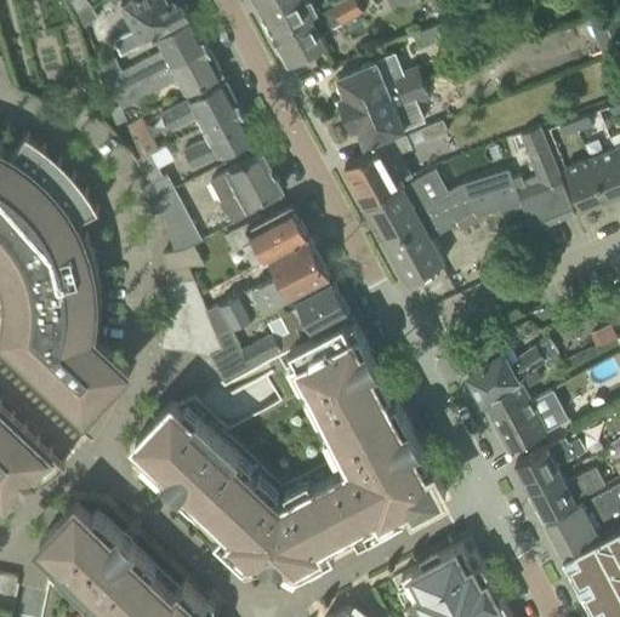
[(91,6),(86,0),(70,0),(79,13),(91,6)]
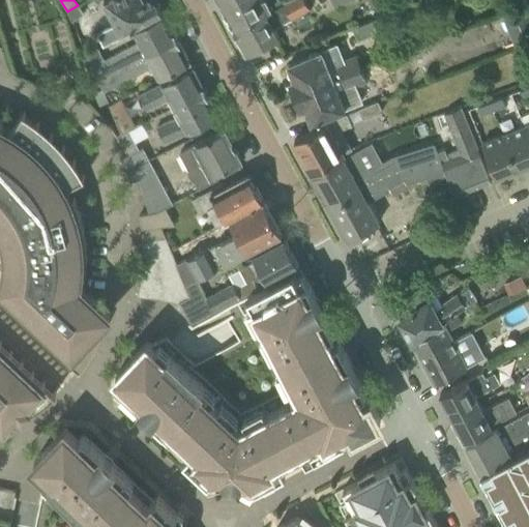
[(163,11),(156,0),(152,2),(151,0),(107,0),(104,2),(116,25),(96,35),(104,48),(126,35),(124,32),(163,11)]
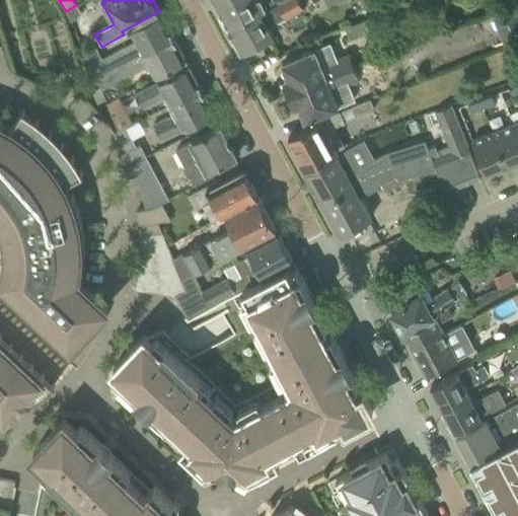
[(211,0),(218,11),(238,0),(211,0)]
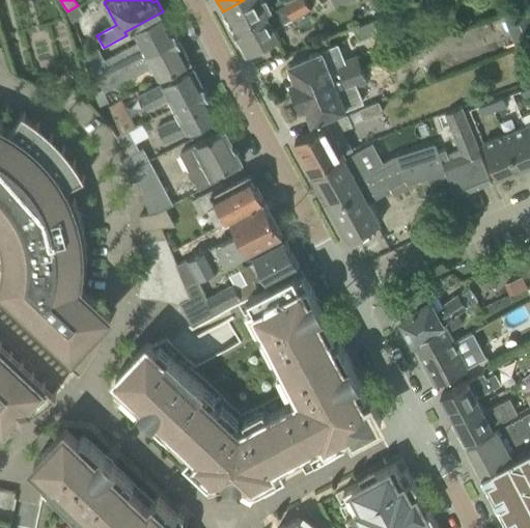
[(272,11),(281,6),(277,0),(244,0),(223,11),(233,33),(273,12),(272,11)]
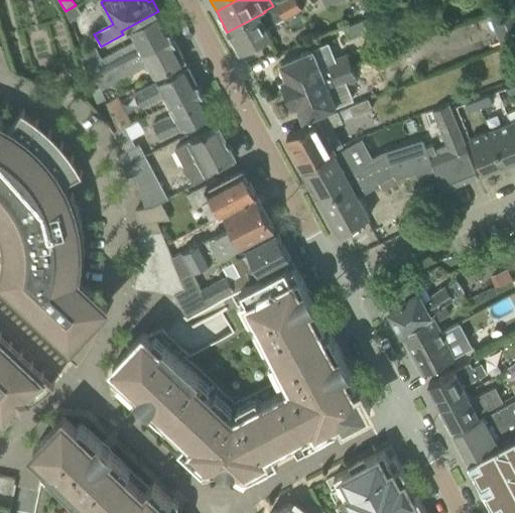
[(296,0),(285,0),(273,6),(264,11),(265,12),(227,32),(240,55),(272,38),(267,28),(302,10),(296,0)]
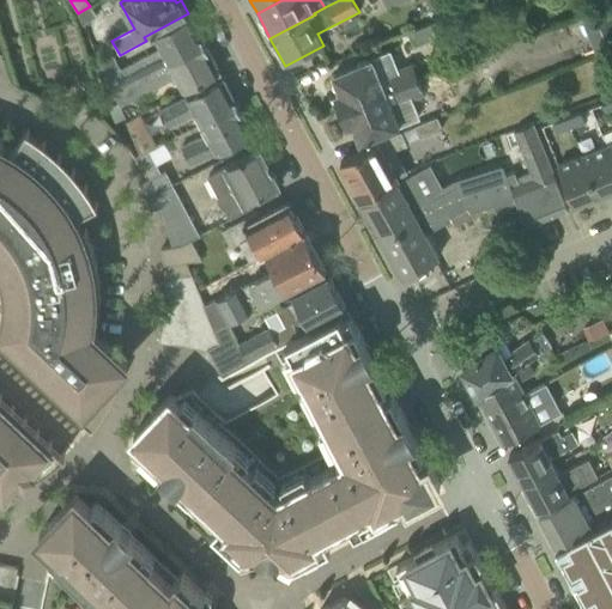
[(381,0),(387,12),(411,0),(381,0)]
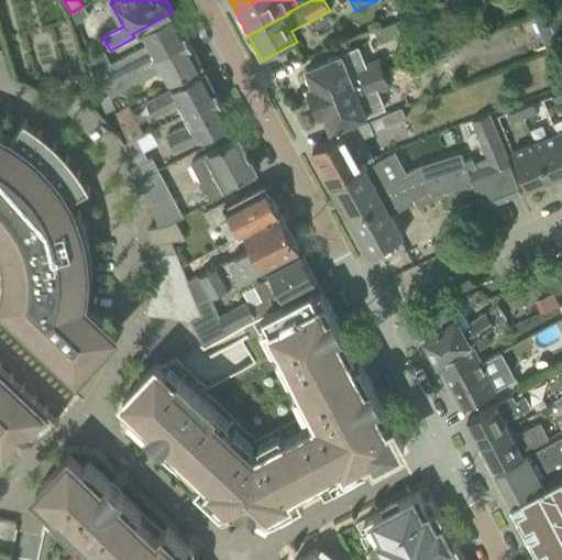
[(89,18),(83,6),(72,12),(77,24),(89,18)]
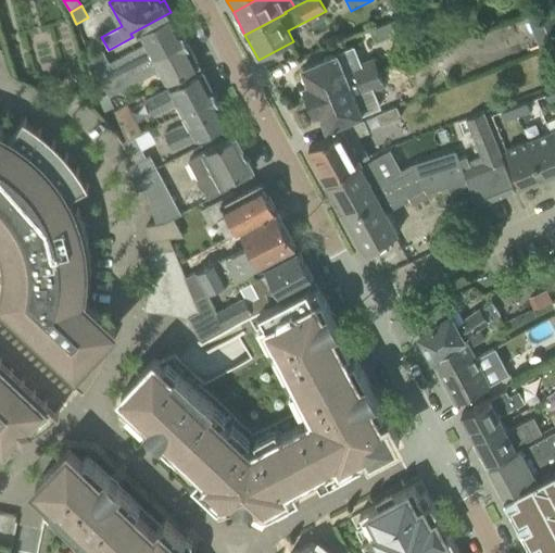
[(554,10),(553,5),(529,15),(542,51),(554,45),(554,10)]
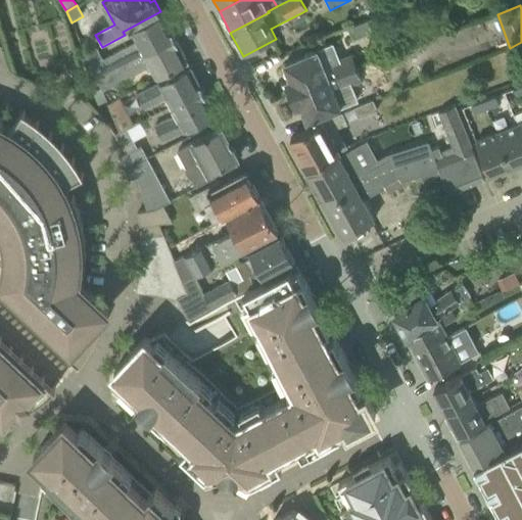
[(122,67),(175,40),(162,15),(132,32),(138,44),(115,56),(121,64),(122,67)]
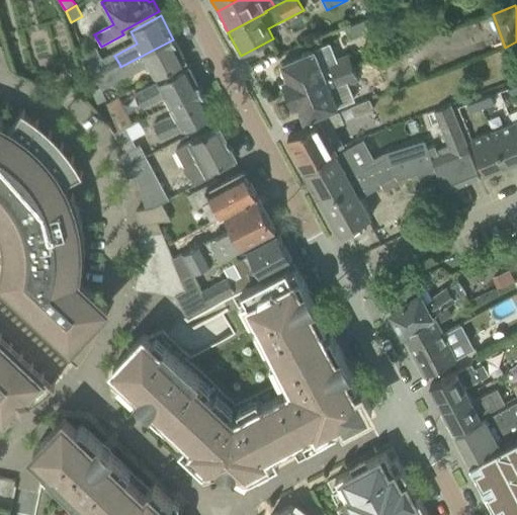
[(350,40),(377,29),(373,20),(365,23),(364,21),(346,29),(350,40)]
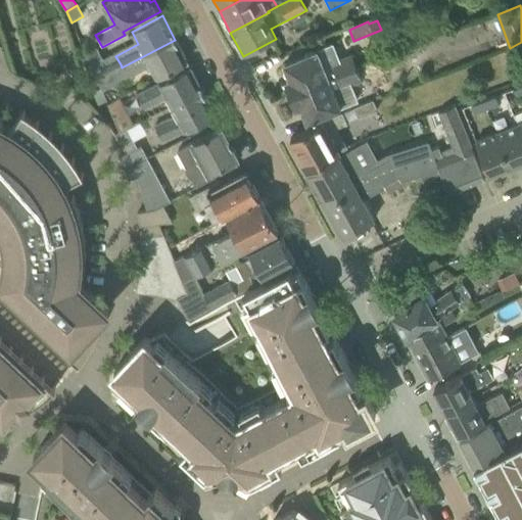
[(156,80),(188,63),(175,40),(122,67),(121,64),(96,78),(103,93),(150,67),(156,80)]
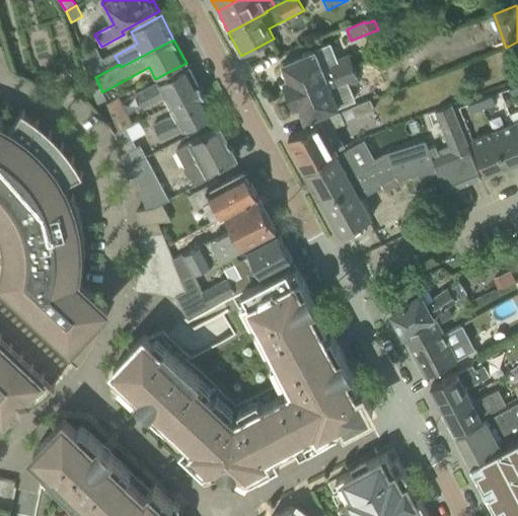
[(288,95),(355,69),(350,56),(337,62),(330,46),(283,65),(289,80),(283,82),(288,95)]
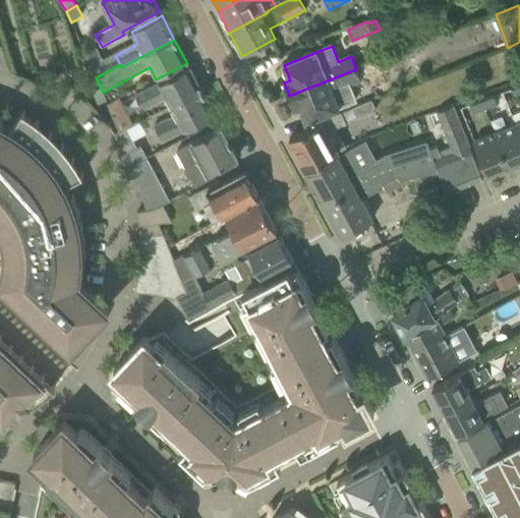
[(353,104),(347,88),(361,81),(361,80),(380,73),(374,61),(356,69),(289,96),(294,109),(300,107),(306,122),(353,104)]
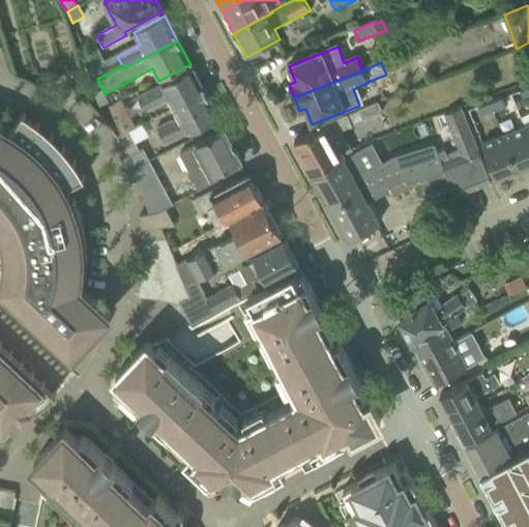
[(206,94),(194,69),(140,97),(148,112),(170,100),(175,111),(206,94)]
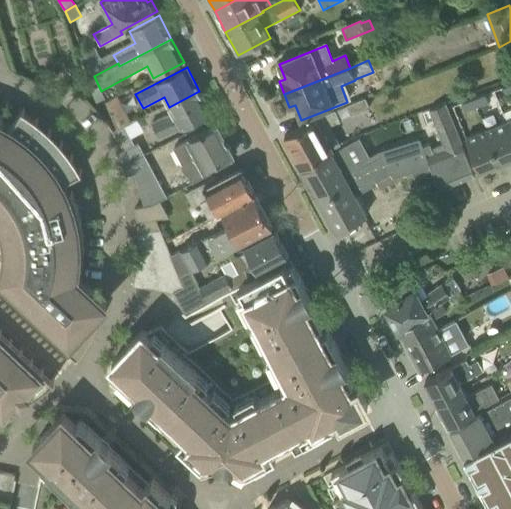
[(181,131),(212,115),(199,91),(169,107),(173,116),(152,126),(159,139),(181,131)]
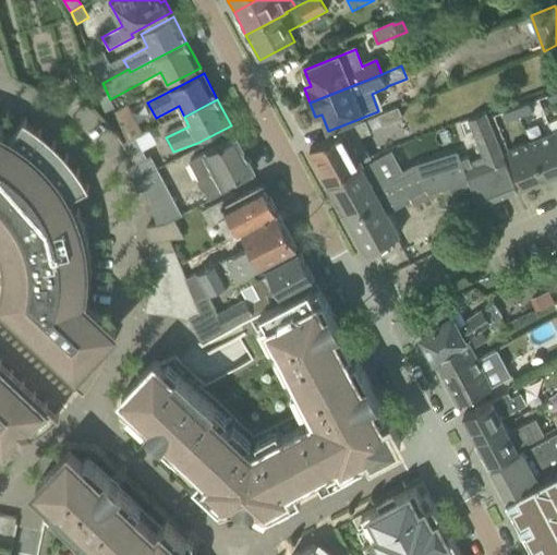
[(533,115),(529,105),(517,109),(520,120),(533,115)]
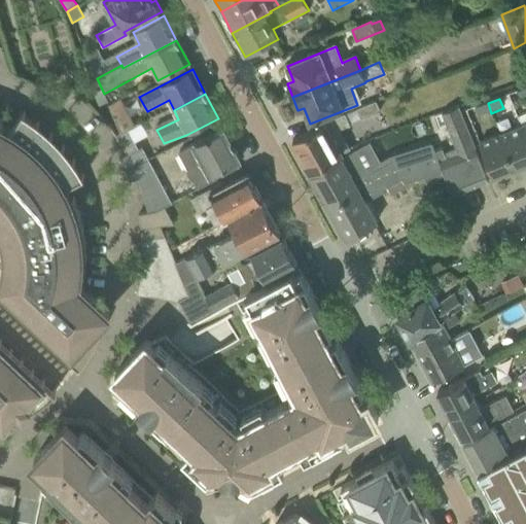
[(120,134),(128,131),(132,129),(119,101),(109,106),(120,134)]
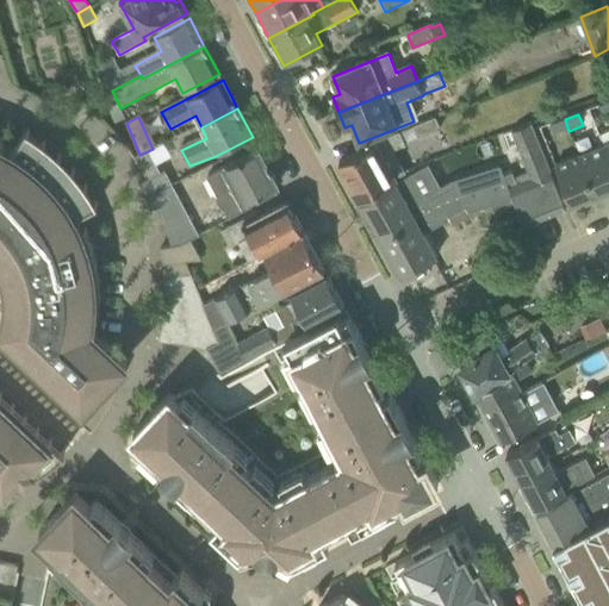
[(435,119),(414,129),(418,139),(440,131),(435,119)]
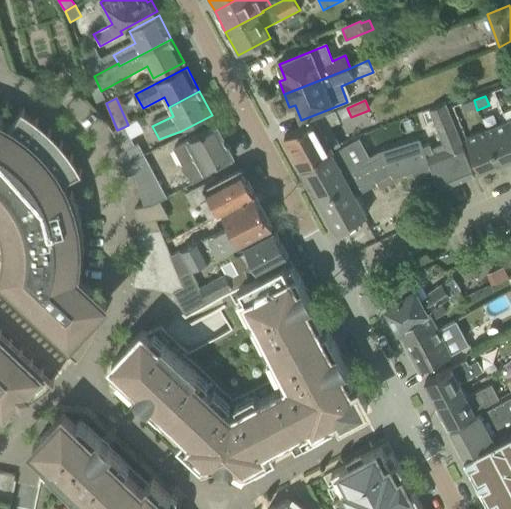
[(477,110),(474,100),(462,105),(466,114),(477,110)]
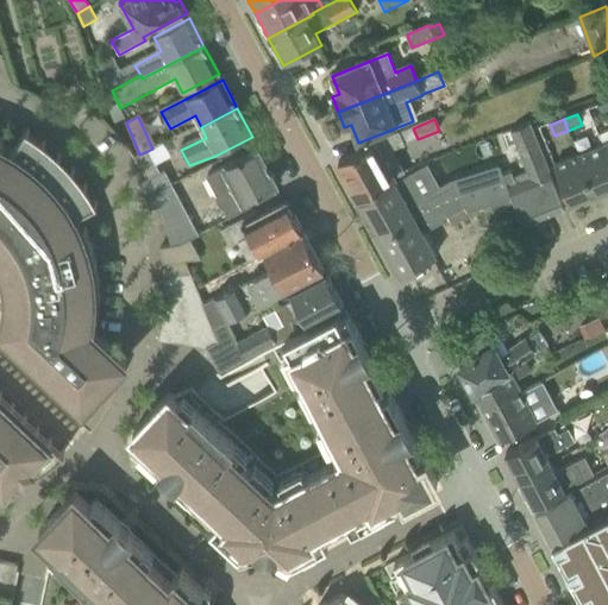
[(549,172),(530,125),(512,133),(527,172),(531,180),(546,219),(565,210),(549,172)]
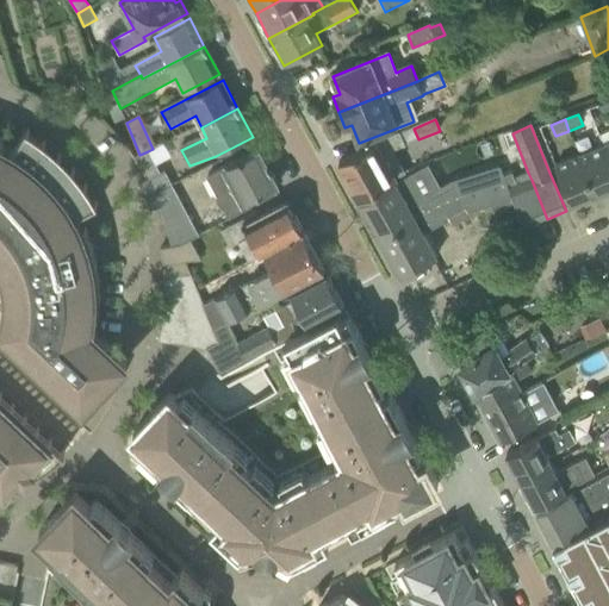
[(360,152),(339,164),(359,200),(379,188),(396,179),(383,155),(393,151),(405,147),(399,135),(378,144),(368,148),(360,152)]
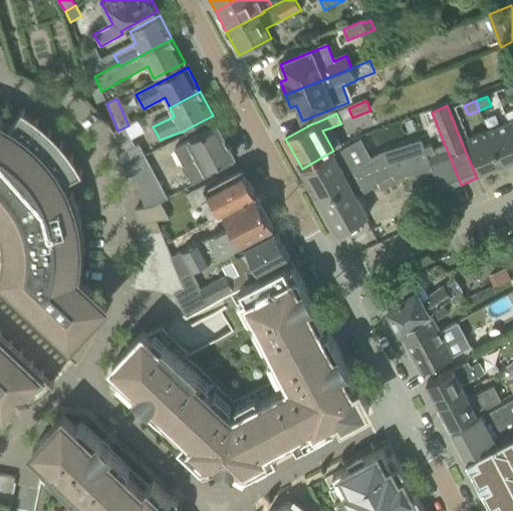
[(76,203),(72,193),(67,195),(63,184),(79,175),(72,165),(66,155),(58,146),(49,137),(40,129),(31,120),(20,114),(11,130),(1,124),(3,119),(0,118),(0,220),(2,224),(4,232),(6,240),(7,248),(7,256),(6,264),(4,272),(1,280),(5,284),(2,287),(77,359),(80,355),(85,349),(89,342),(93,336),(96,329),(99,322),(95,319),(106,307),(76,278),(77,270),(78,270),(78,269),(83,269),(84,258),(84,247),(83,236),(82,225),(79,214),(76,203)]
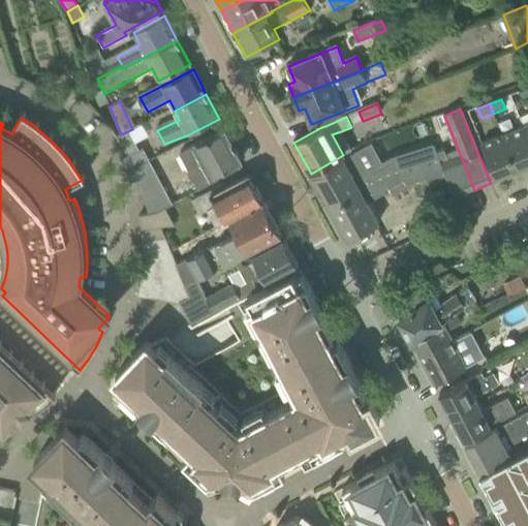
[(527,138),(523,128),(502,136),(519,176),(527,172),(527,165),(527,138)]
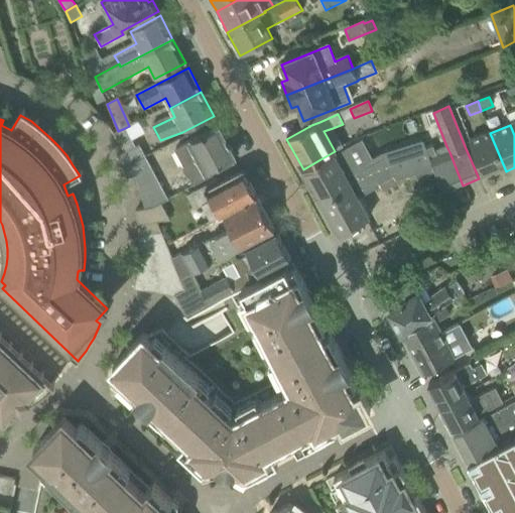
[(236,157),(220,127),(190,143),(174,151),(181,166),(181,171),(184,175),(187,177),(192,187),(217,174),(215,169),(236,157)]
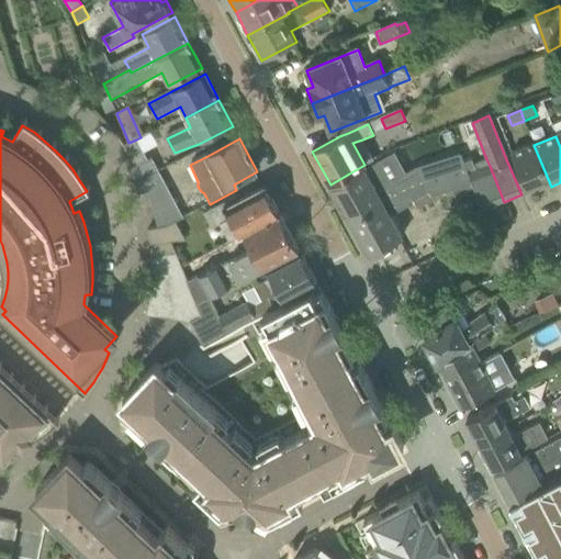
[(148,160),(136,140),(128,143),(124,145),(131,156),(137,167),(127,171),(133,183),(158,171),(152,158),(148,160)]
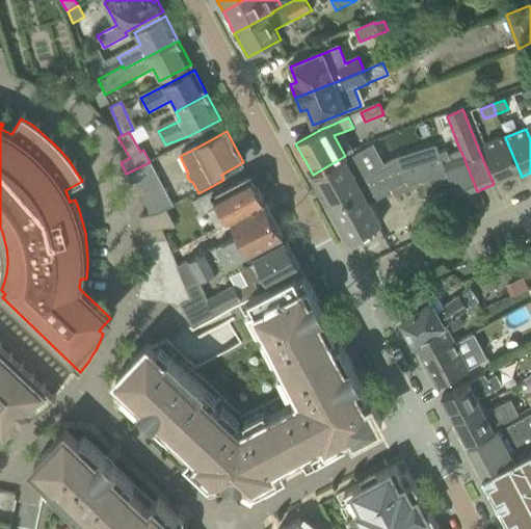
[(522,177),(505,137),(484,146),(498,180),(508,176),(510,181),(522,177)]
